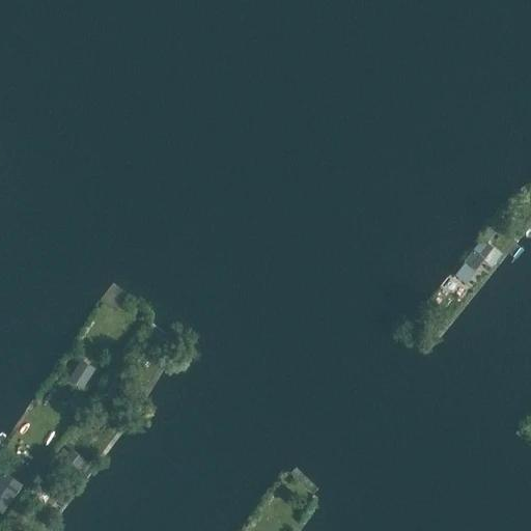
[(491,228),(482,238),(483,239),(487,242),(496,232),(491,228)]
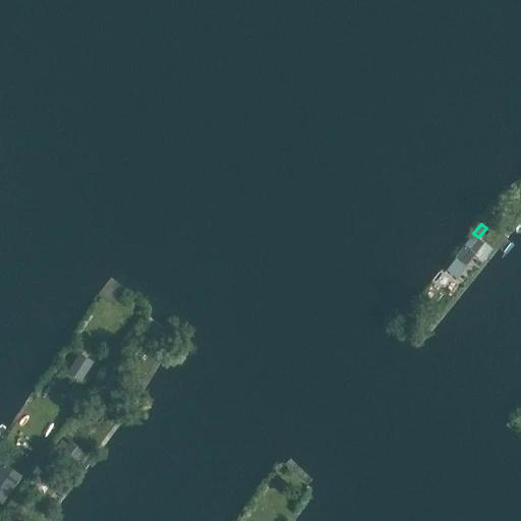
[(474,234),(456,255),(468,266),(485,243),(478,237),(474,234)]
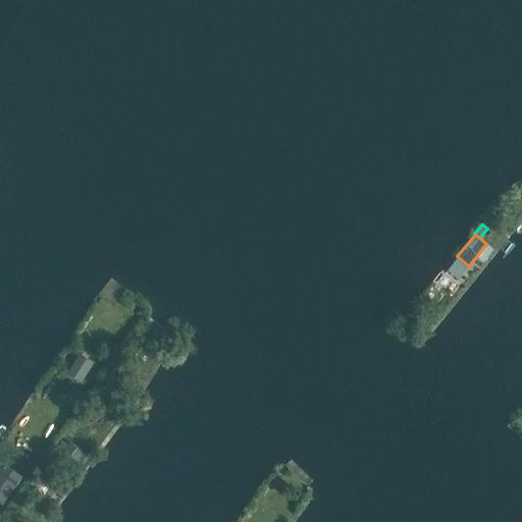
[(79,357),(68,373),(83,382),(93,366),(79,357)]
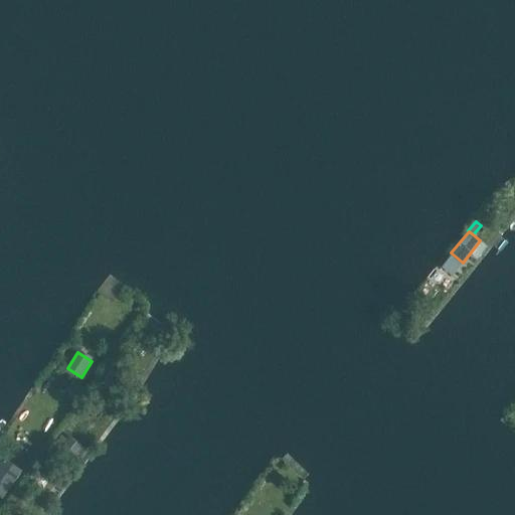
[(109,366),(100,379),(110,387),(120,373),(109,366)]
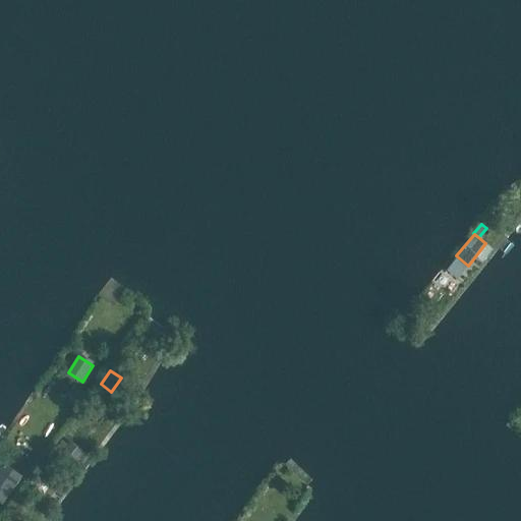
[(75,385),(66,397),(83,409),(93,397),(75,385)]
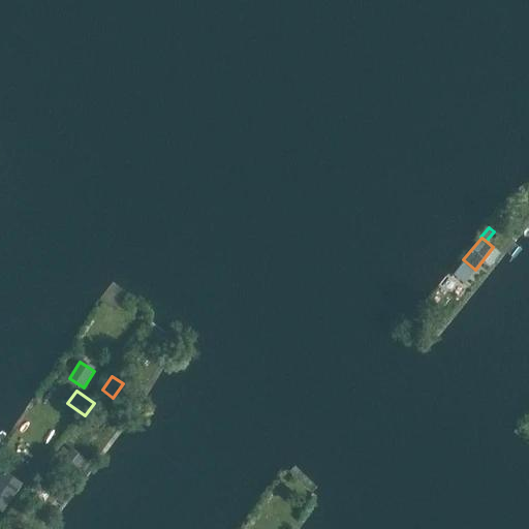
[(71,447),(60,462),(74,472),(86,459),(71,447)]
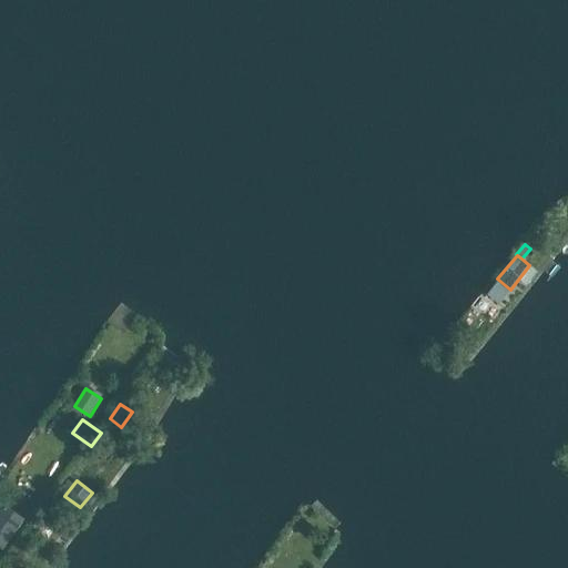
[(0,547),(4,550),(26,519),(1,501),(0,503),(0,547)]
